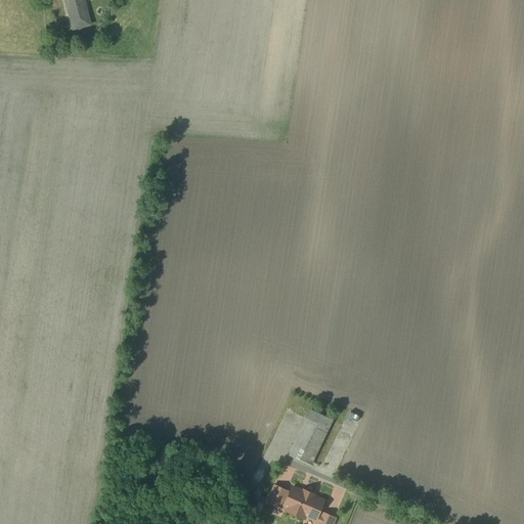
[(67,0),(74,29),(90,25),(83,0),(67,0)]
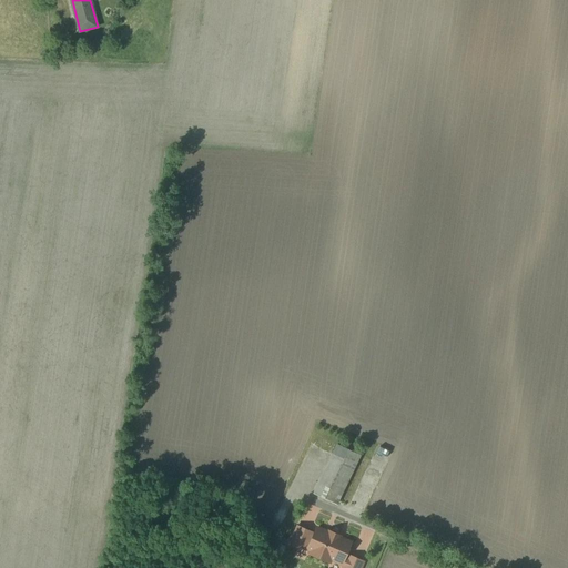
[(338,445),(314,494),(336,504),(361,455),(338,445)]
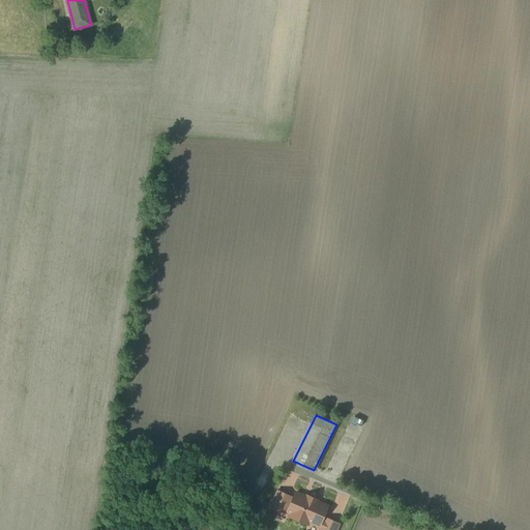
[(291,497),(277,492),(271,506),(285,511),(285,510),(290,498),(291,497)]
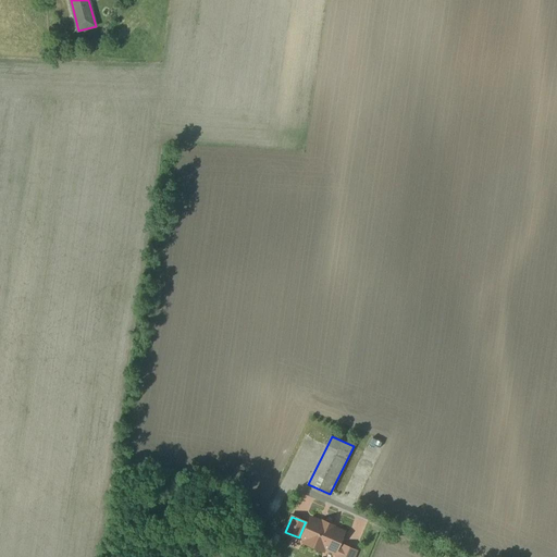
[(323,523),(311,518),(308,525),(305,523),(299,536),(306,540),(305,542),(323,551),(324,547),(338,554),(342,547),(338,545),(344,532),(332,528),(333,525),(323,521),(323,523)]
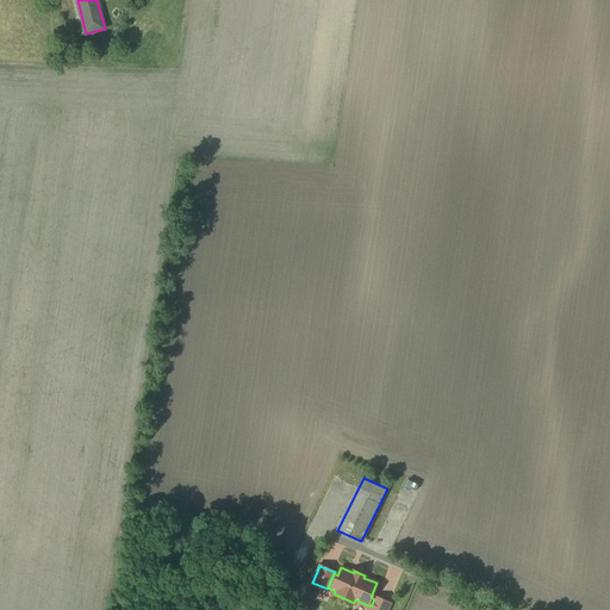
[(243,609),(247,601),(228,596),(223,609),(243,609)]
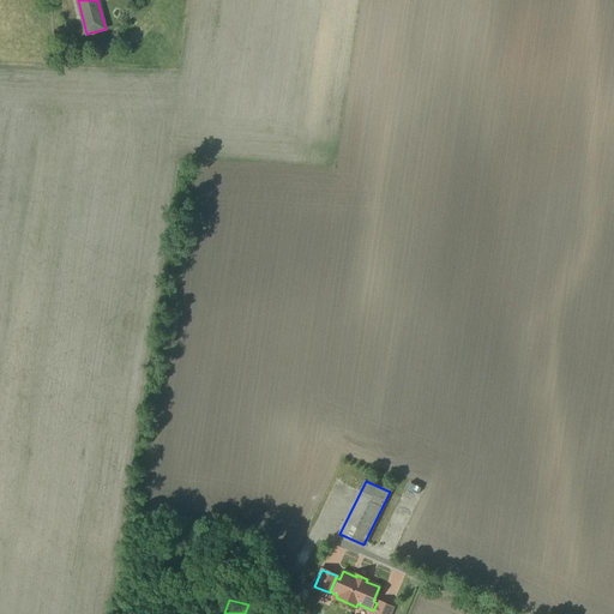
[(390,613),(393,608),(377,601),(373,611),(371,613),(390,613)]
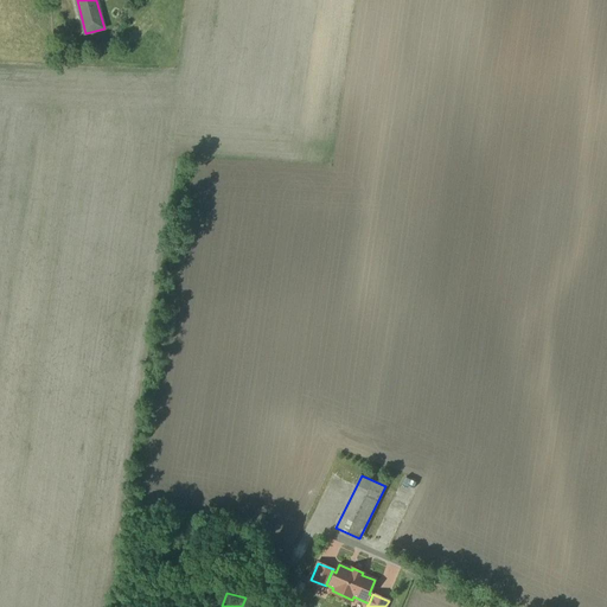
All buildings are outlined.
